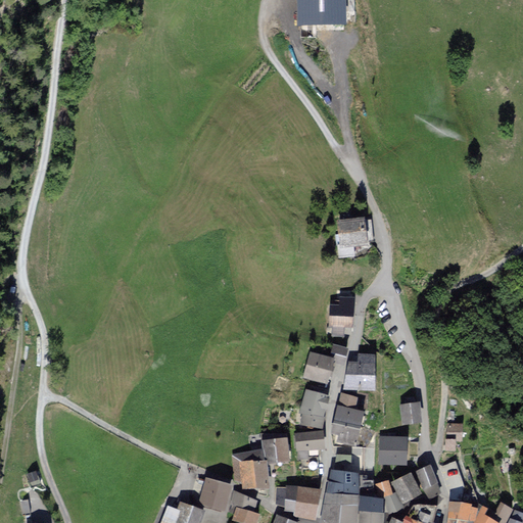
[(344,20),(343,0),(300,0),(301,21),(344,20)]
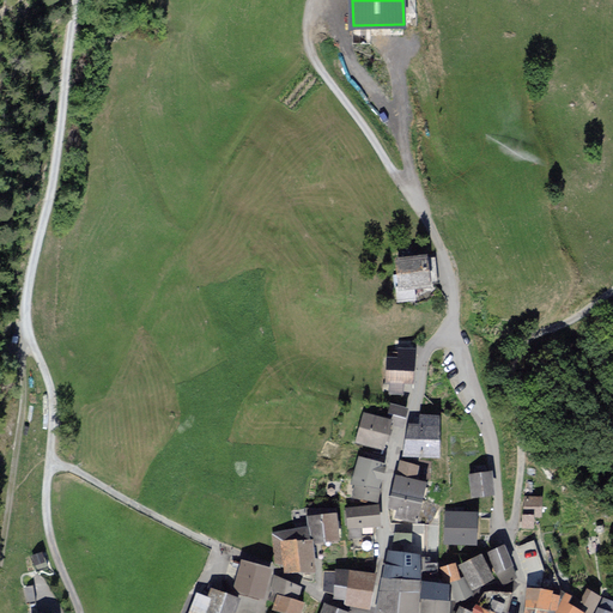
[(426,255),(398,258),(401,286),(414,285),(430,284),(430,281),(436,280),(434,259),(426,260),(426,255)]
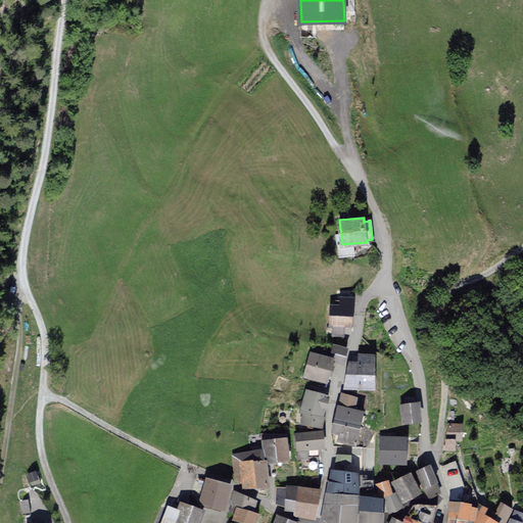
[(354,253),(353,243),(342,244),(339,245),(340,255),(354,253)]
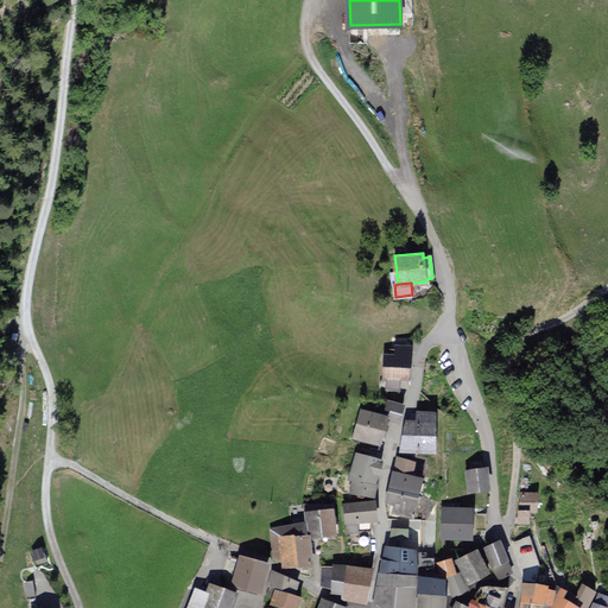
[(410,380),(411,347),(385,346),(384,380),(390,380),(388,388),(401,388),(403,380),(410,380)]
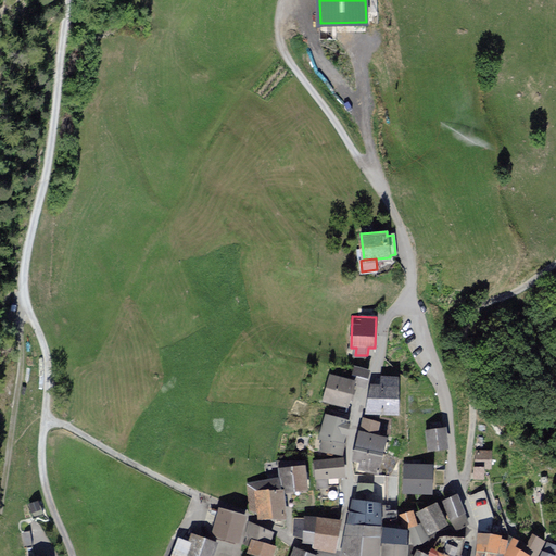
[(369,370),(355,366),(353,375),(366,379),(369,370)]
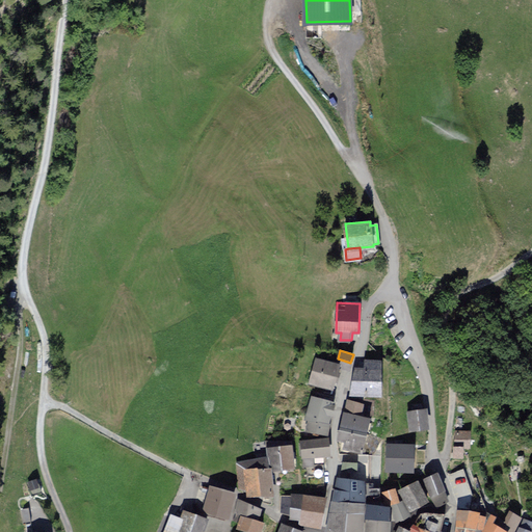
[(339,364),(316,357),(309,383),(333,390),(339,364)]
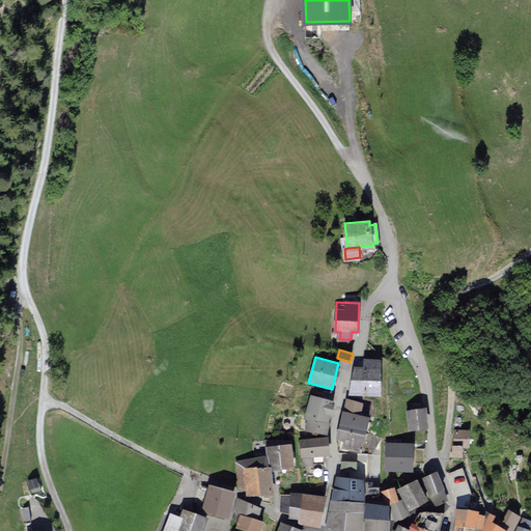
[(380,360),(364,359),(364,367),(355,366),(353,394),(378,395),(380,360)]
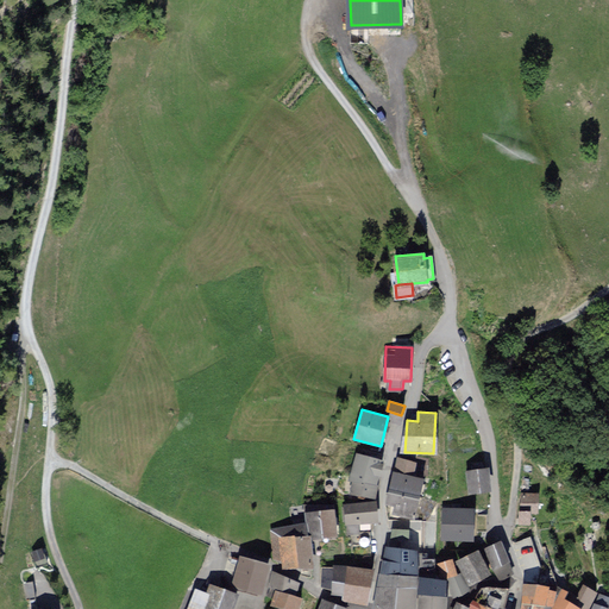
[(384,460),(357,453),(350,479),(355,481),(351,493),(374,498),(384,460)]
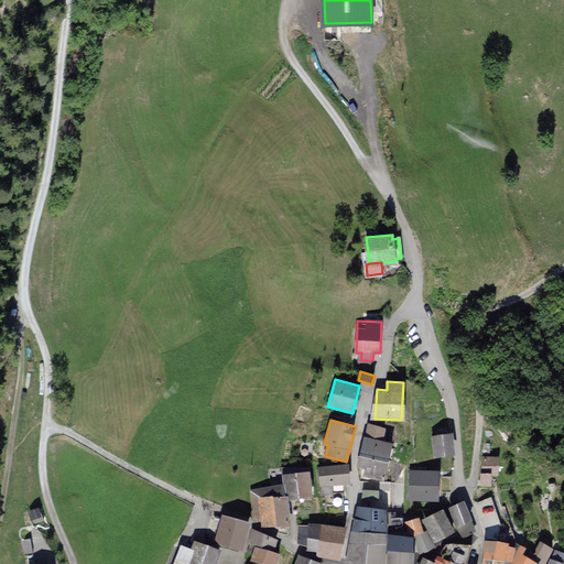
[(368,425),(361,455),(388,461),(391,443),(382,441),(384,430),(368,425)]
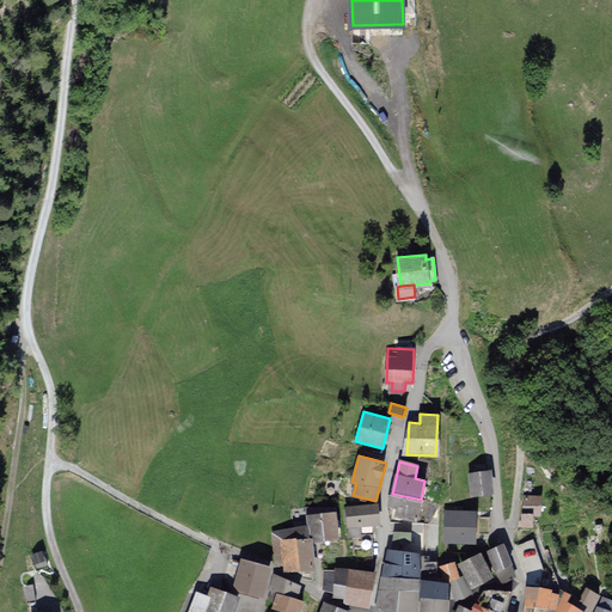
[(493,494),(490,470),(470,472),(472,496),(493,494)]
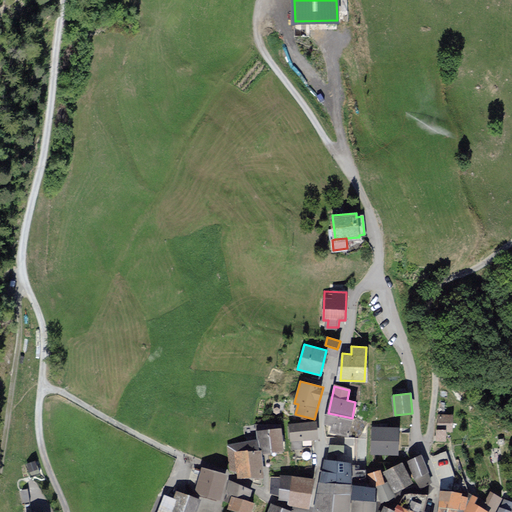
[(331,431),(348,435),(352,418),(328,413),(326,423),(332,424),(331,431)]
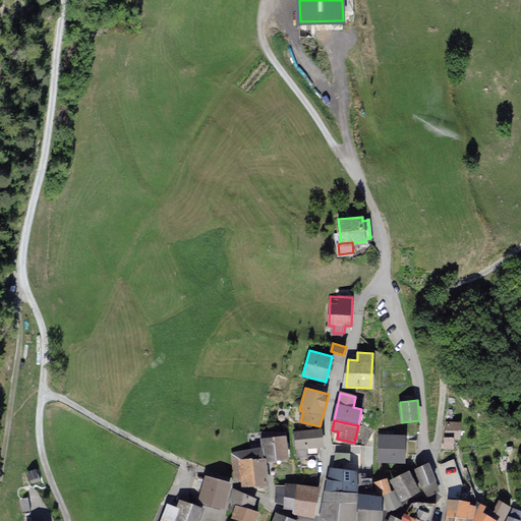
[(460,438),(460,421),(446,421),(446,437),(444,437),(444,448),(454,447),(454,438),(460,438)]
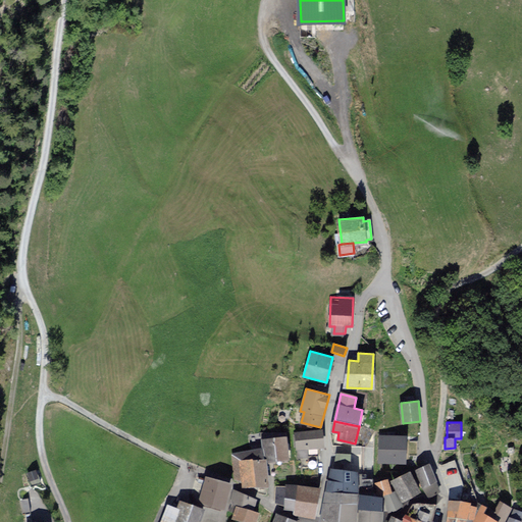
[(322,447),(321,430),(296,432),(297,449),(322,447)]
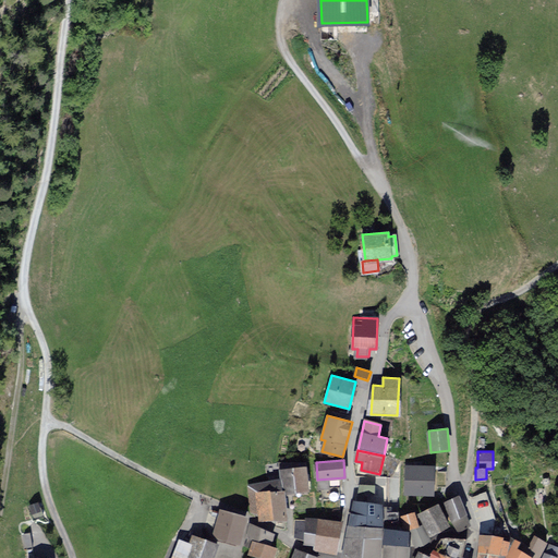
[(434,496),(434,464),(405,465),(407,496),(434,496)]
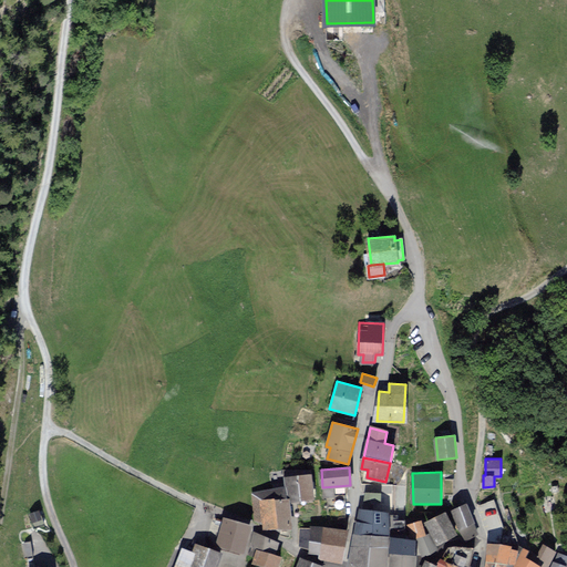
[(310,475),(287,477),(290,501),(313,497),(310,475)]
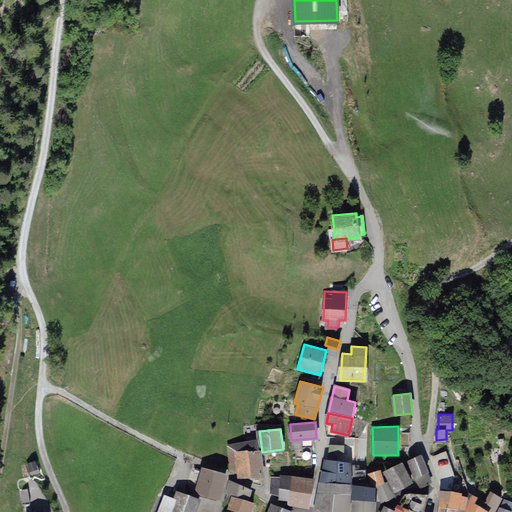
[(257,442),(229,445),(231,468),(237,468),(238,476),(261,473),(257,442)]
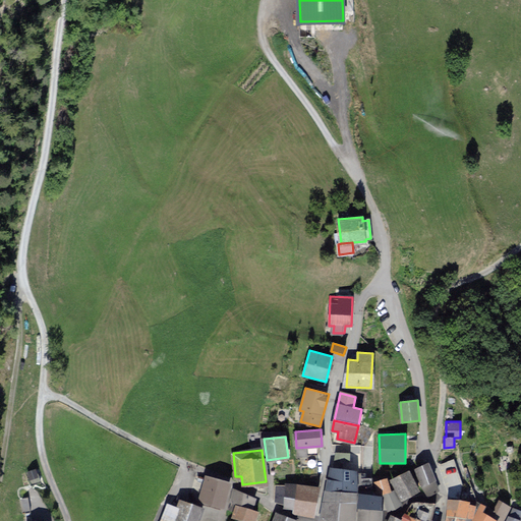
[(427,464),(416,469),(423,485),(435,480),(427,464)]
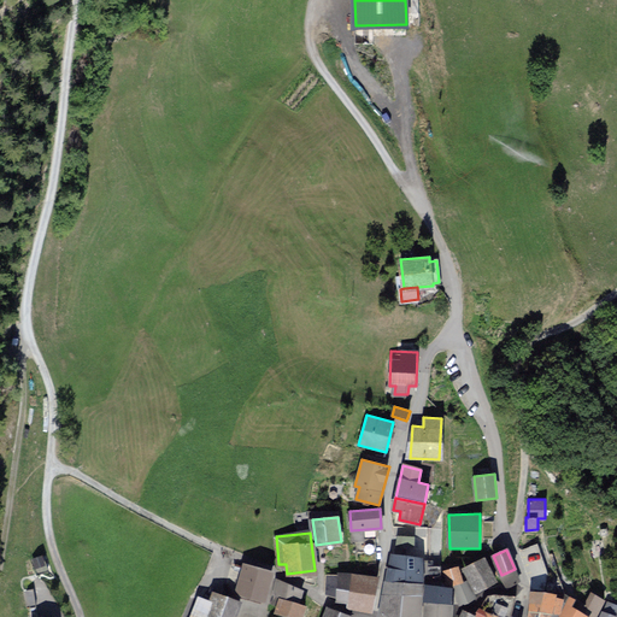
[(42,554),(31,559),(37,575),(48,570),(42,554)]
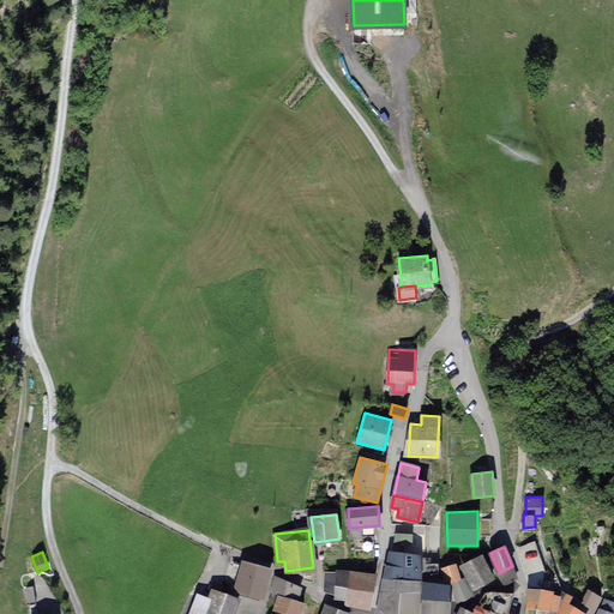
[(389,553),(386,578),(420,579),(421,555),(389,553)]
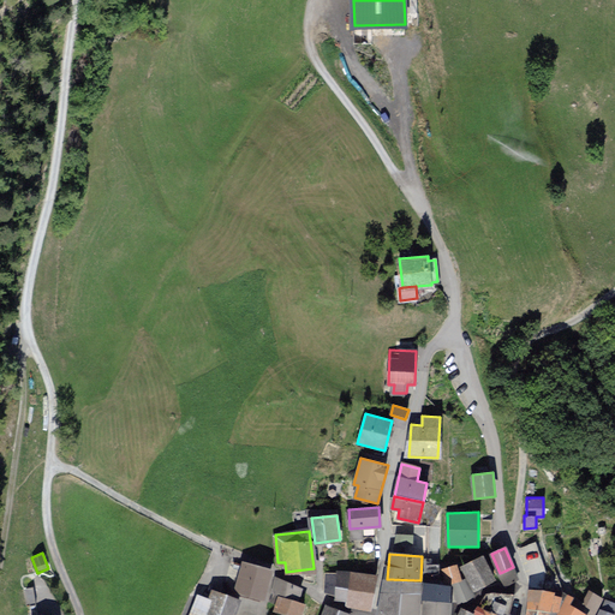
[(493,578),(483,556),(464,566),(473,587),(493,578)]
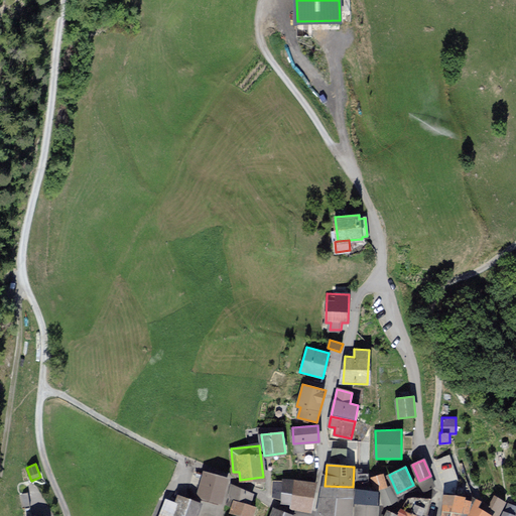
[(221,504),(228,479),(205,472),(197,497),(221,504)]
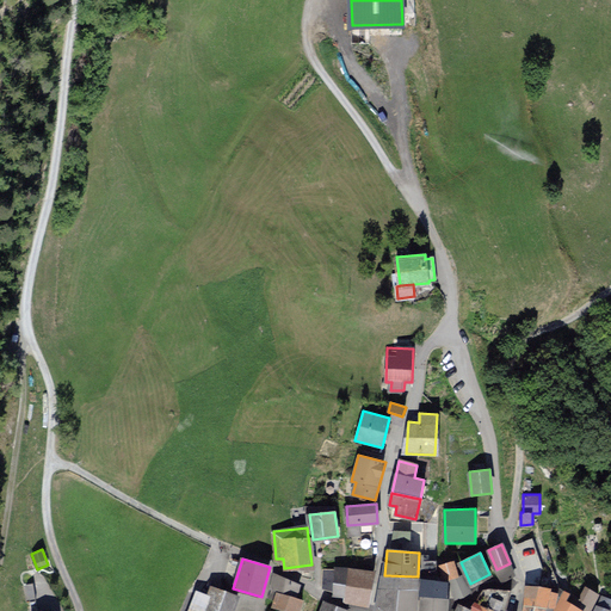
[(452,561),(440,566),(446,580),(458,575),(452,561)]
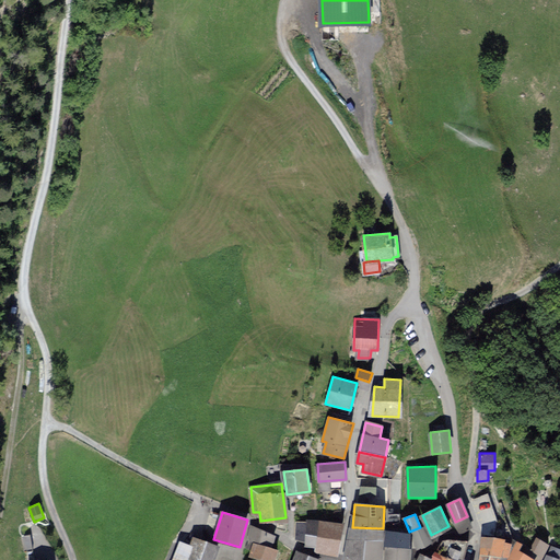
[(471,527),(467,516),(455,522),(459,533),(471,527)]
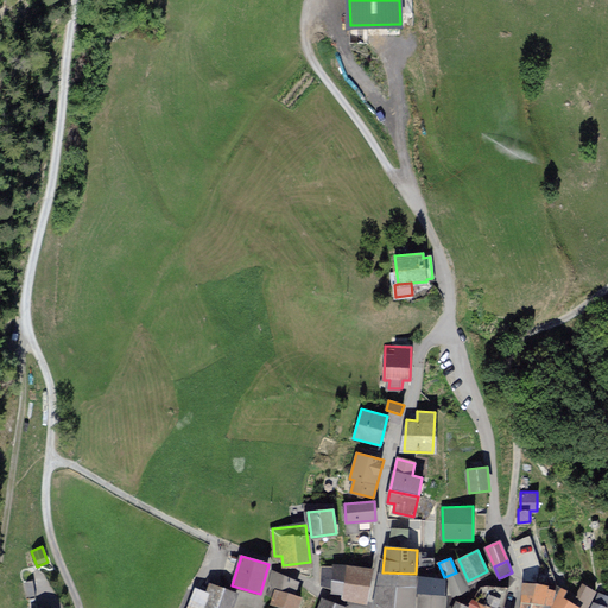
[(335,564),(334,568),(331,588),(331,591),(343,594),(347,565),(335,564)]
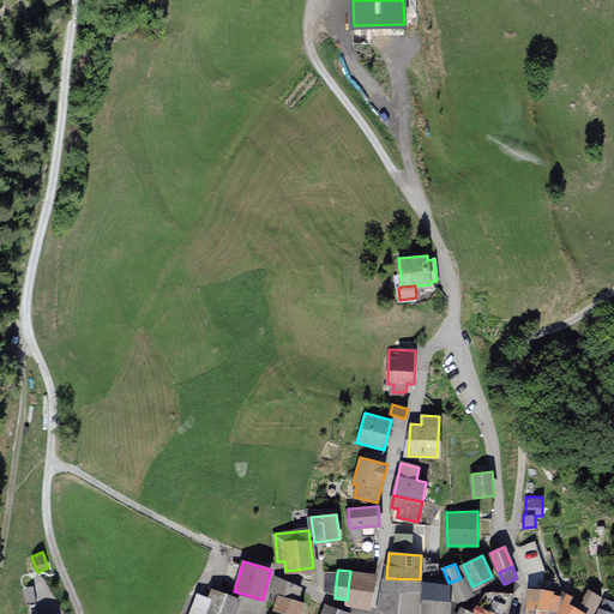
[(374,575),(350,571),(347,600),(347,605),(371,608),(374,575)]
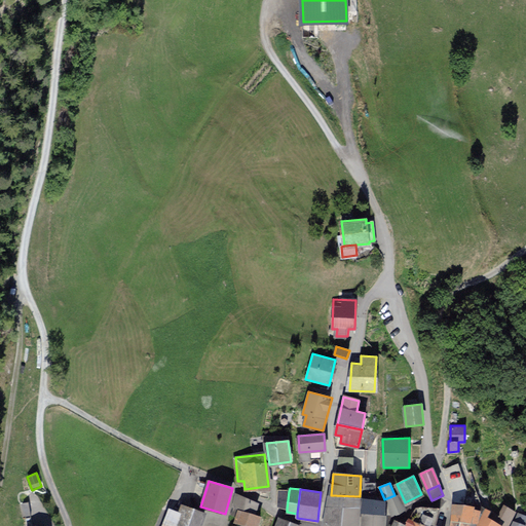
[(279,490),(277,508),(287,509),(289,491),(279,490)]
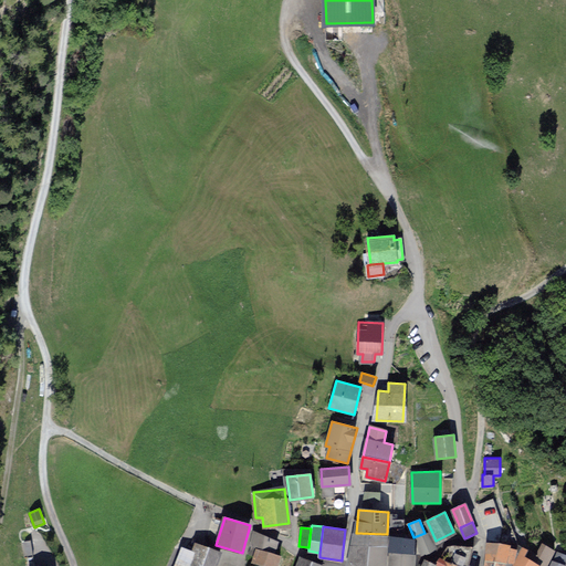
[(255,533),(251,547),(258,549),(274,555),(278,544),(255,533)]
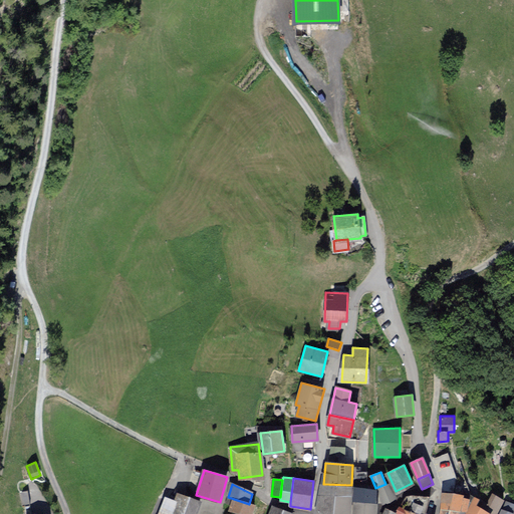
[(317,513),(349,513),(351,485),(323,484),(316,513),(317,513)]
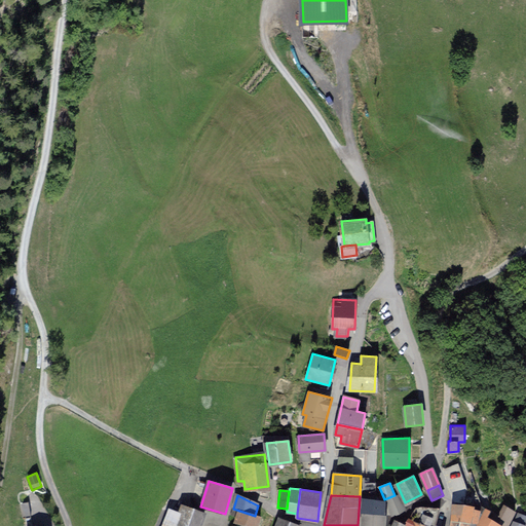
[(398,496),(386,501),(393,515),(405,510),(398,496)]
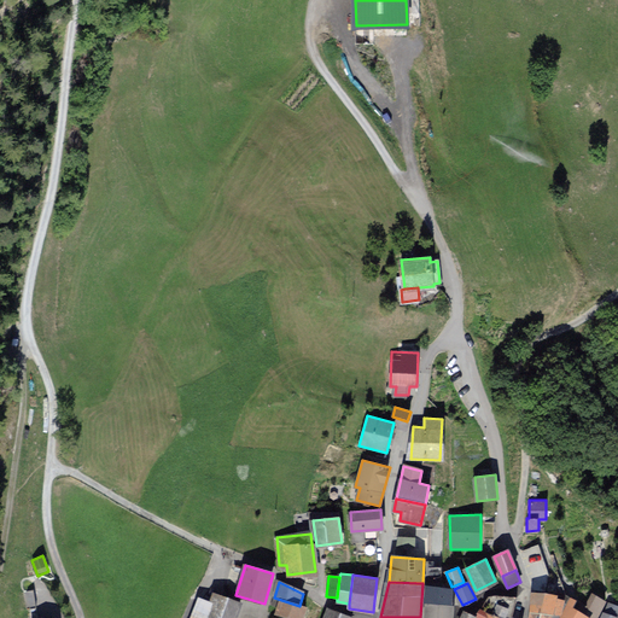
[(452,588),(427,587),(426,602),(450,604),(452,588)]
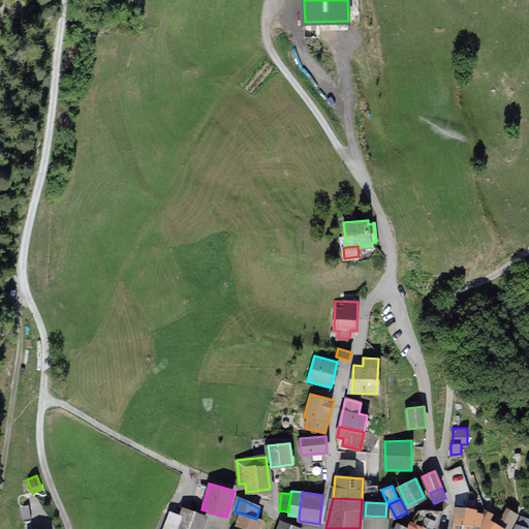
[(203,528),(209,517),(183,506),(180,512),(174,510),(165,528),(203,528)]
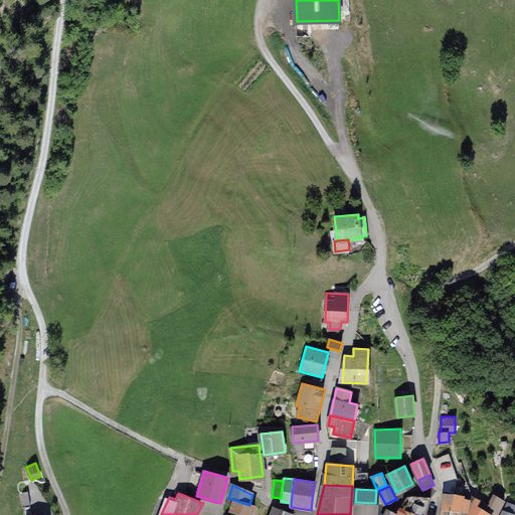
[(464,496),(444,494),(443,509),(461,511),(467,512),(469,500),(464,500),(464,496)]
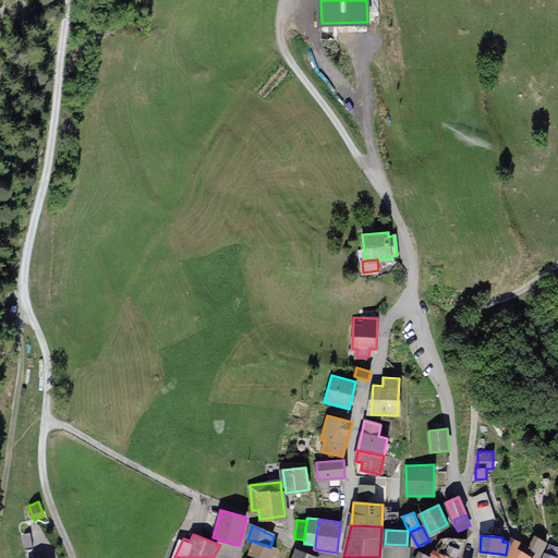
[(546,543),(535,537),(528,553),(538,557),(546,543)]
